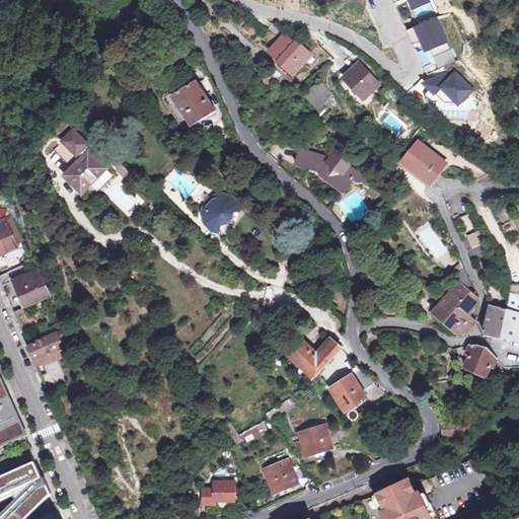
[(429,3),(428,0),(395,0),(408,0),(413,10),(429,3)]
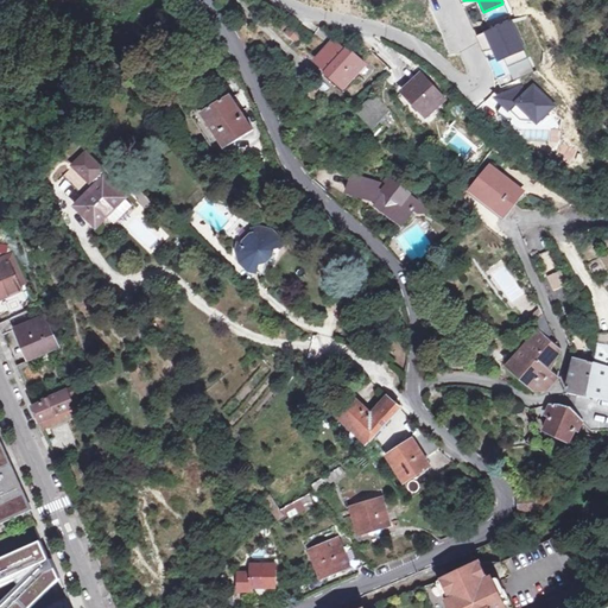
[(283,37),(293,25),(296,23),(289,16),(276,26),(283,37)]
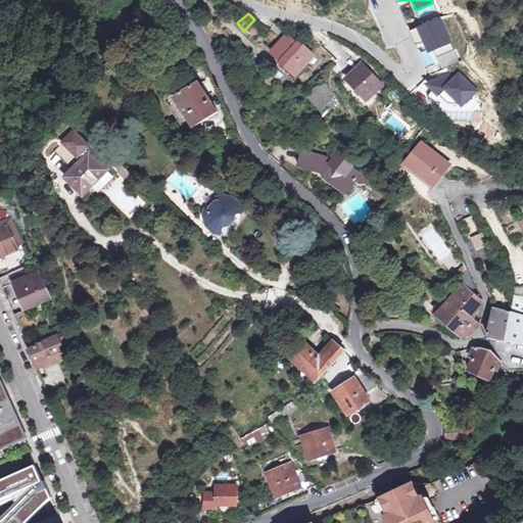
[(454,50),(439,18),(411,32),(416,43),(423,40),(428,52),(434,50),(437,57),(454,50)]
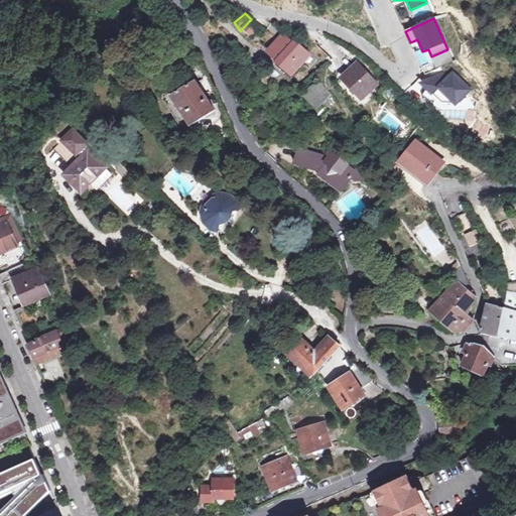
[(249,21),(240,31),(255,44),(263,35),(249,21)]
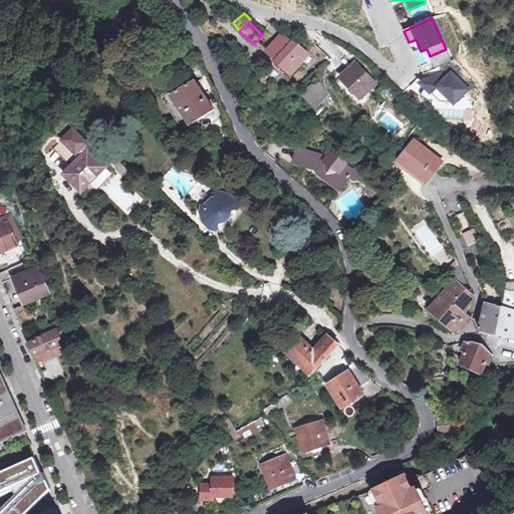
[(287,74),(305,56),(291,43),(288,45),(278,36),(265,50),(275,59),(273,61),(287,74)]
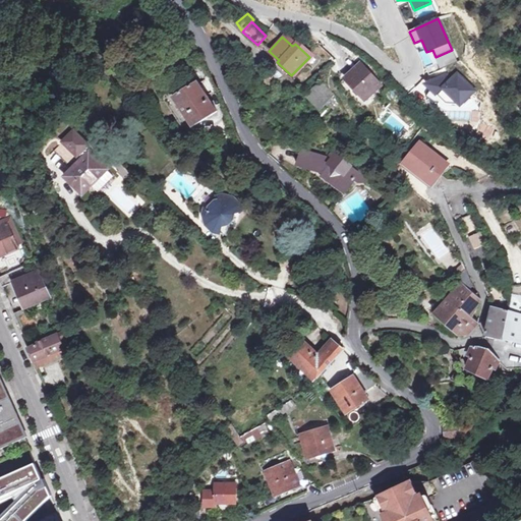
[(364,102),(384,84),(361,62),(342,80),(364,102)]
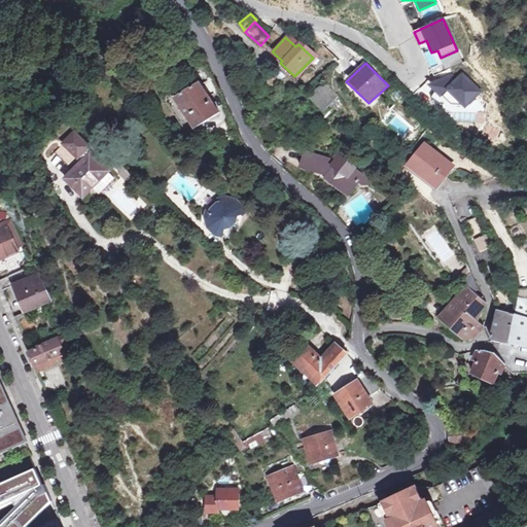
[(211,75),(205,66),(197,70),(202,80),(211,75)]
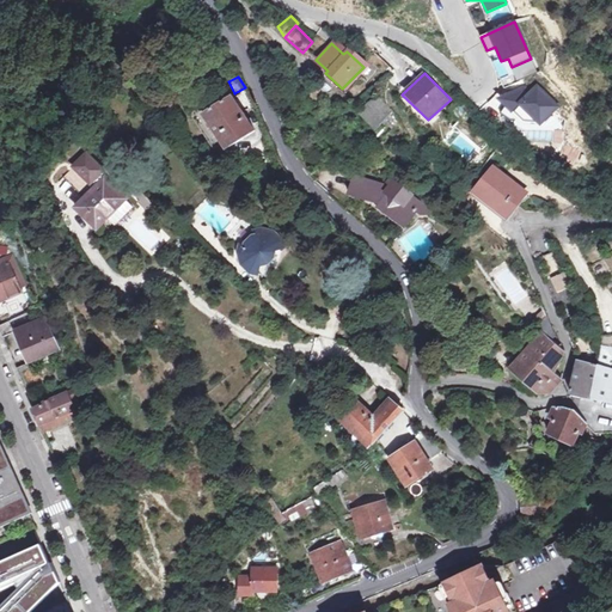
[(557,106),(538,87),(501,98),(524,123),(540,123),(557,106)]
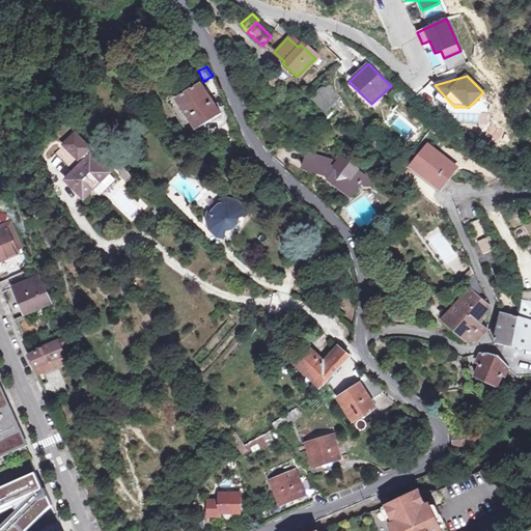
[(173,98),(168,89),(167,90),(166,92),(165,93),(164,95),(164,96),(164,99),(165,101),(165,103),(167,106),(184,134),(186,136),(189,138),(190,138),(192,139),(195,138),(198,137),(193,129),(219,114),(200,83),(173,98)]
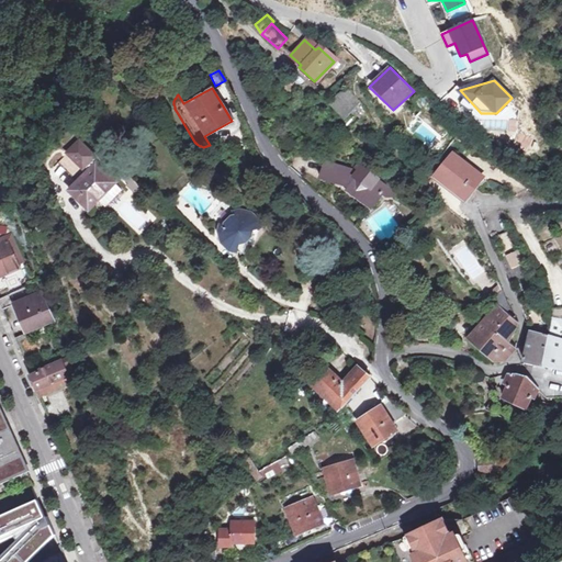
[(337,94),(350,109),(357,103),(343,88),(337,94)]
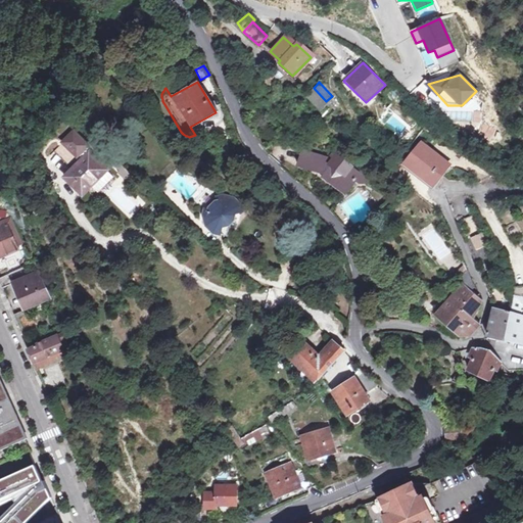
[(334,108),(326,101),(314,88),(305,95),(326,116),(334,108)]
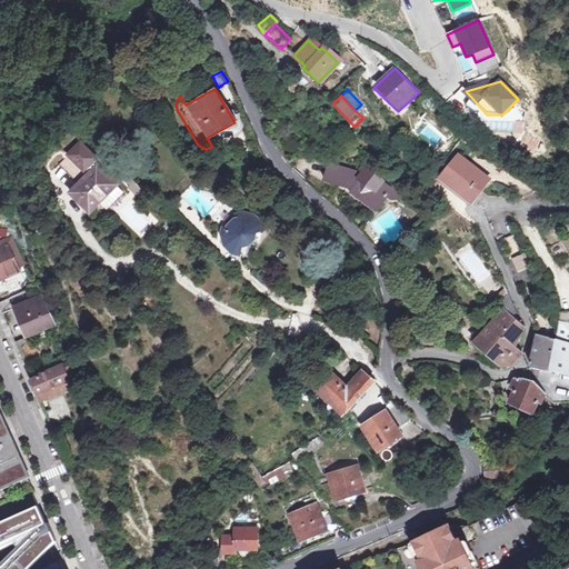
[(490,129),(511,130),(511,121),(490,120),(490,129)]
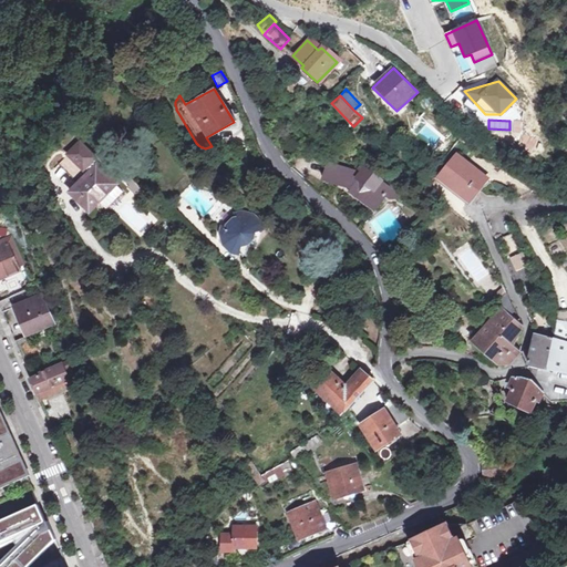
[(98,157),(79,141),(58,163),(74,179),(98,157)]
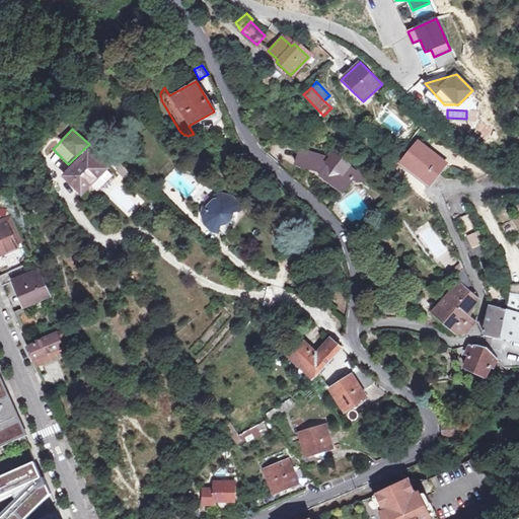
[(427,187),(443,163),(415,142),(396,164),(427,187)]
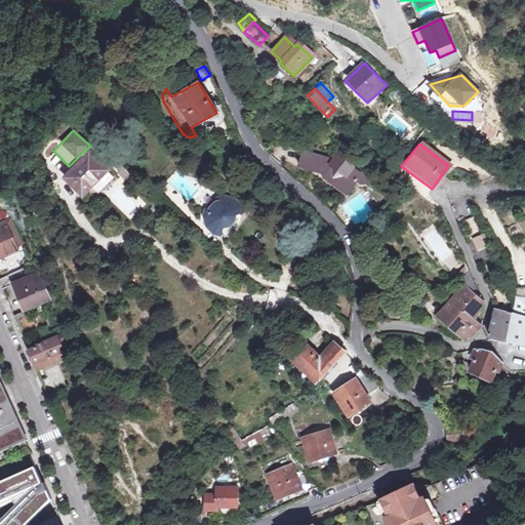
[(369,184),(372,178),(364,172),(362,175),(337,158),(335,162),(305,151),(300,165),(325,174),(350,193),(357,182),(362,185),(369,184)]
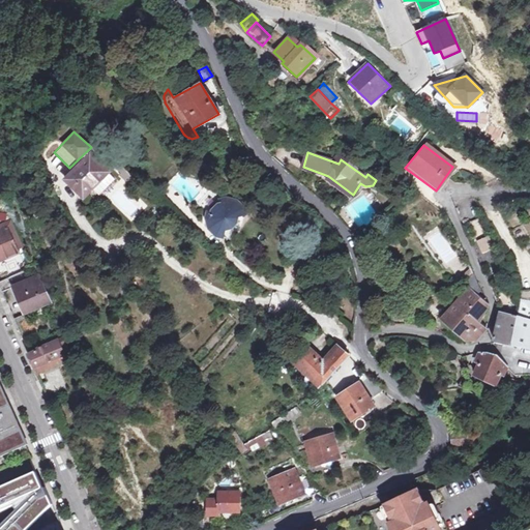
[(98,184),(109,173),(90,155),(65,181),(84,199),(98,184)]
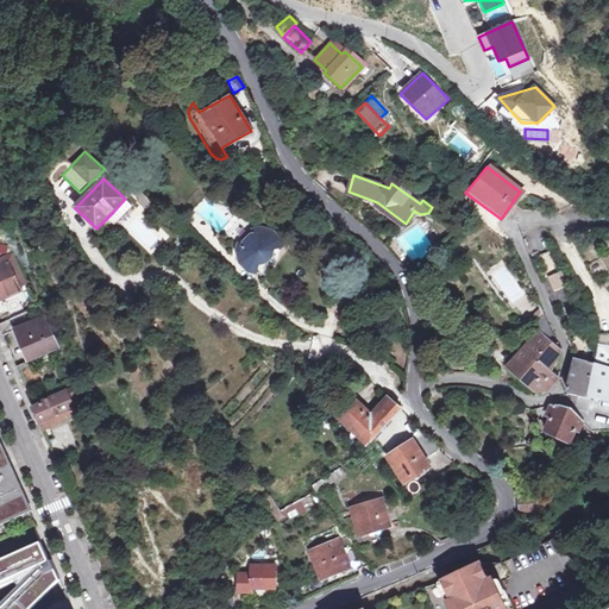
[(125,199),(113,212),(118,218),(131,205),(125,199)]
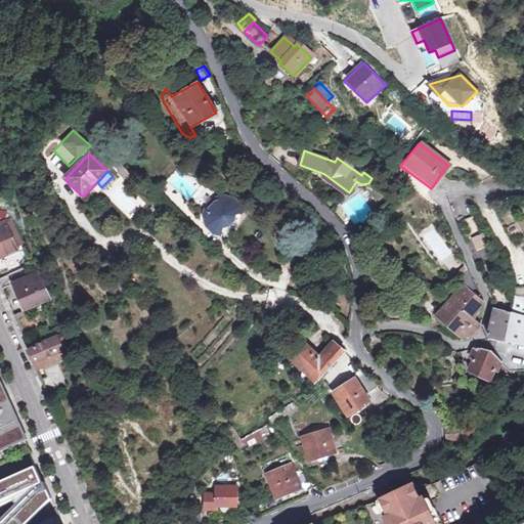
[(222,224),(226,225),(229,222),(234,218),(235,212),(234,210),(242,211),(244,204),(235,197),(225,194),(219,194),(219,200),(216,201),(211,206),(211,209),(207,209),(206,215),(208,225),(216,232),(221,233),(222,224)]
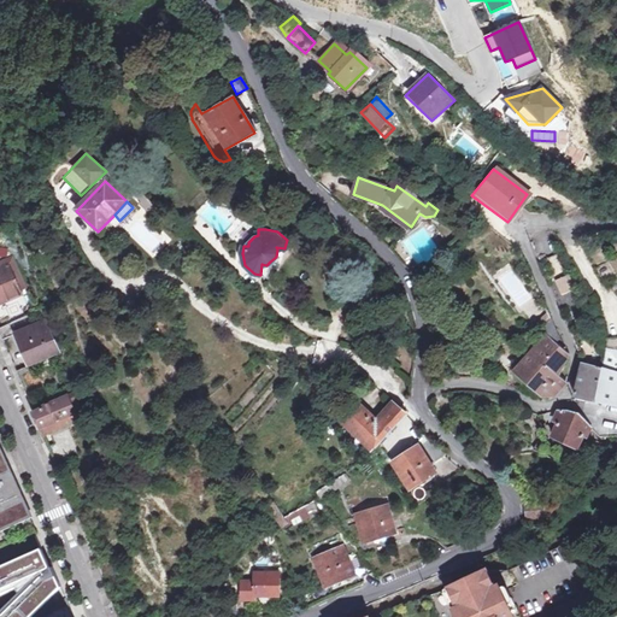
[(547,260),(554,275),(562,271),(553,257),(547,260)]
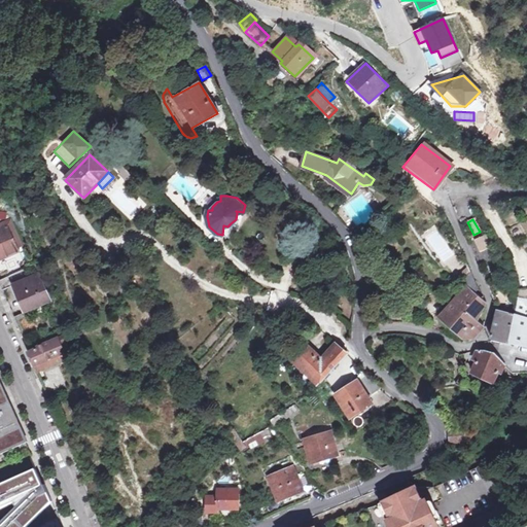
[(0,230),(0,259),(18,252),(6,227),(0,230)]
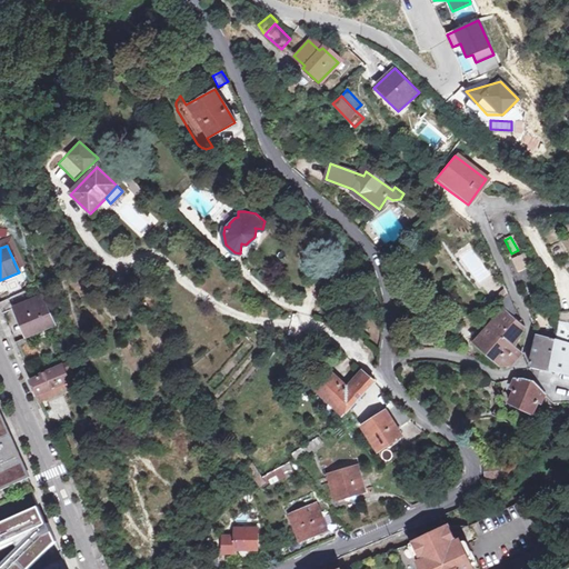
[(522,255),(510,259),(516,272),(528,267),(522,255)]
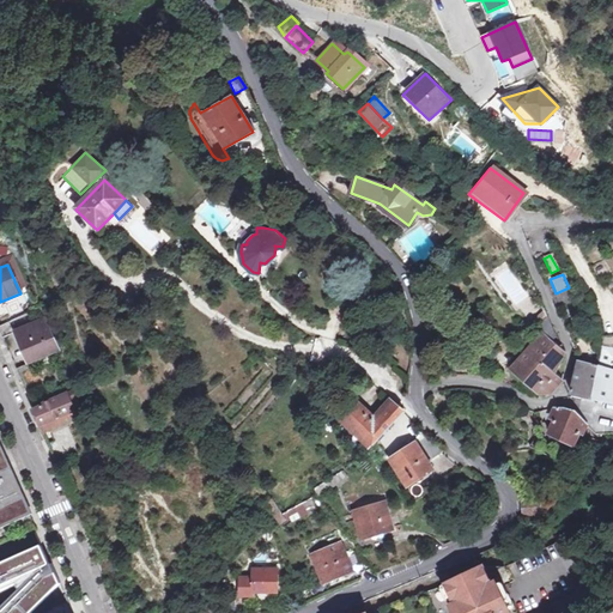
[(553,337),(544,317),(538,320),(540,325),(534,328),(538,335),(507,371),(536,396),(550,398),(559,387),(553,382),(563,352),(548,340),(553,337)]
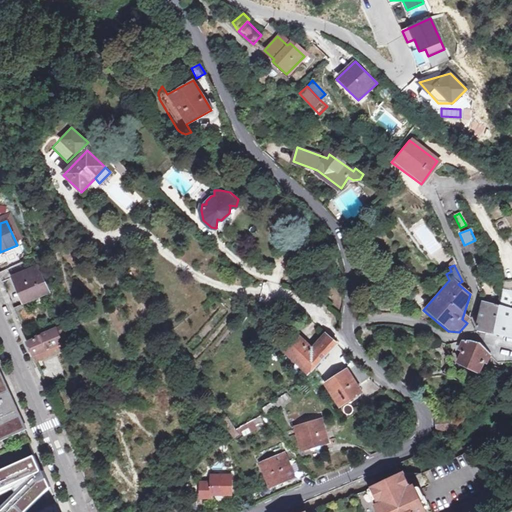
[(34,289),(37,295),(48,290),(37,266),(15,276),(15,277),(23,294),(34,289)]
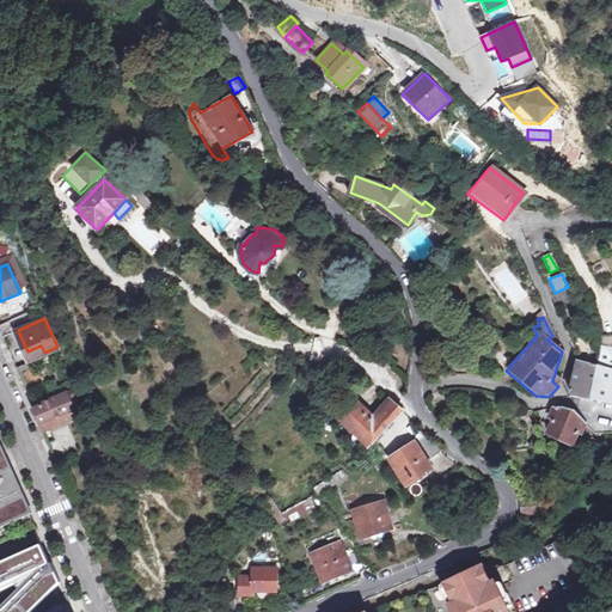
[(0,325),(0,330),(4,338),(18,331),(18,330),(13,320),(0,325)]
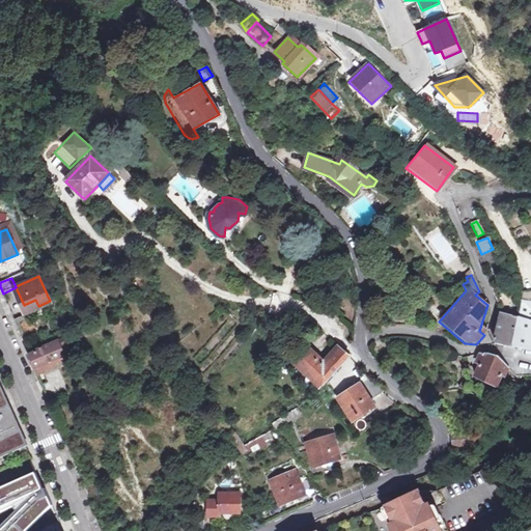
[(35,300),(24,305),(26,312),(38,306),(35,300)]
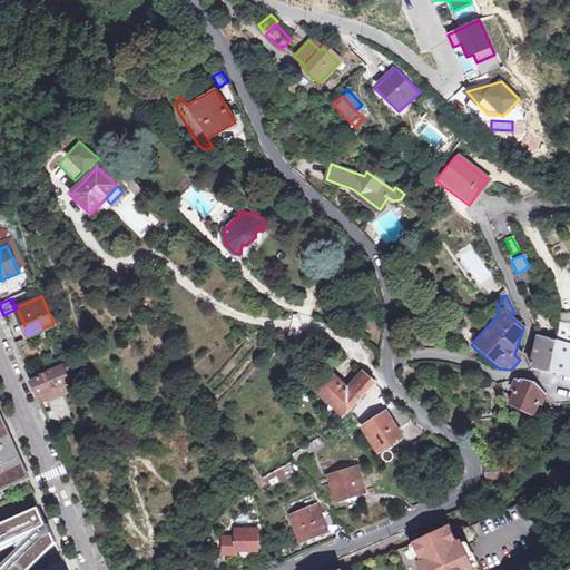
[(569,324),(560,323),(558,335),(568,337),(569,331),(569,324)]
